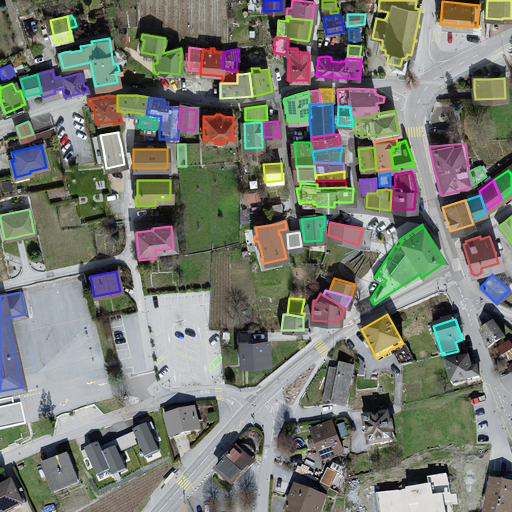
[(495,324),(482,333),(488,348),(504,337),(495,324)]
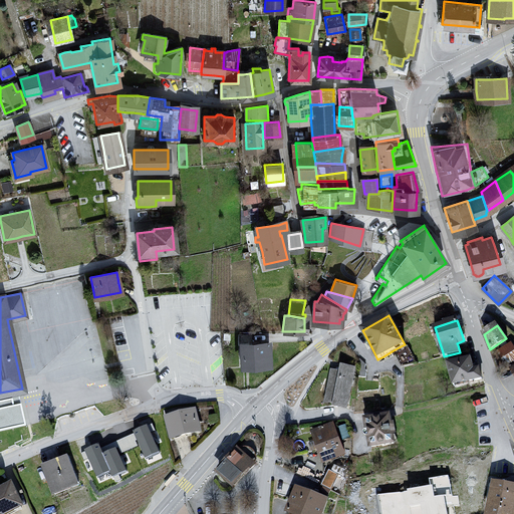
[(252,343),(252,334),(238,334),(238,345),(241,345),(242,365),(269,364),(269,343),(252,343)]
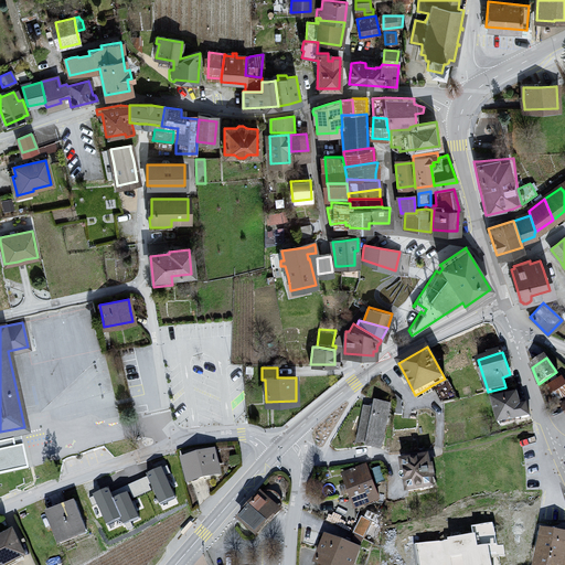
[(440,381),(430,386),(433,391),(433,392),(435,391),(439,397),(454,390),(448,379),(443,384),(440,381)]
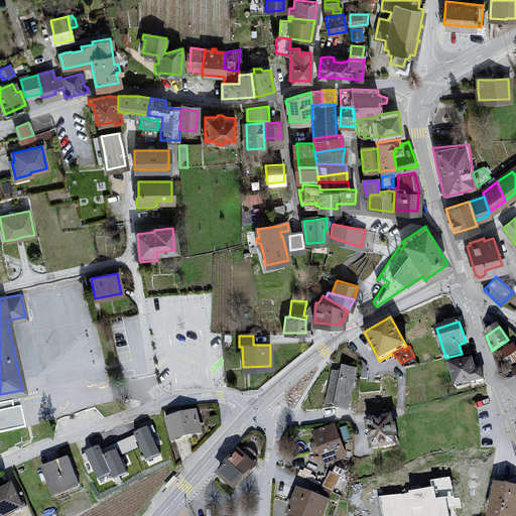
[(515,361),(515,351),(513,346),(502,355),(509,366),(515,361)]
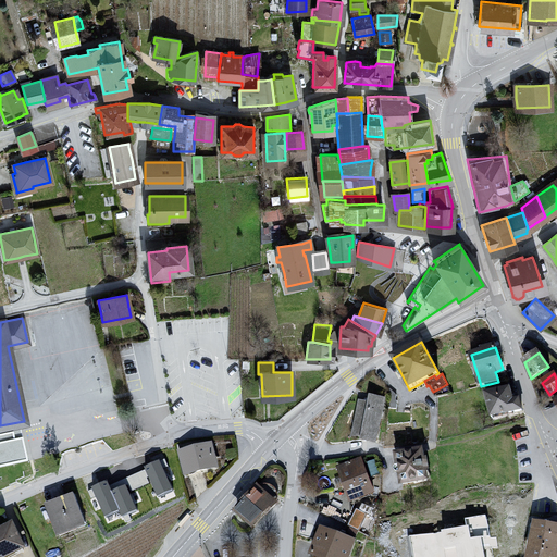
[(481,386),(480,382),(477,383),(469,385),(470,388),(470,390),(472,395),(475,394),(477,398),(482,397),(482,391),(481,386)]
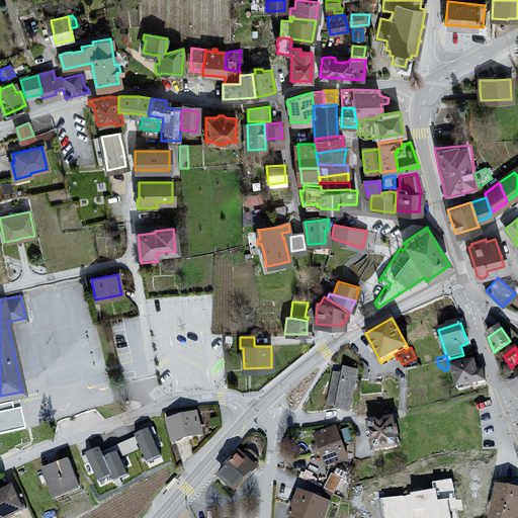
[(416,357),(403,364),(406,369),(407,369),(421,366),(416,357)]
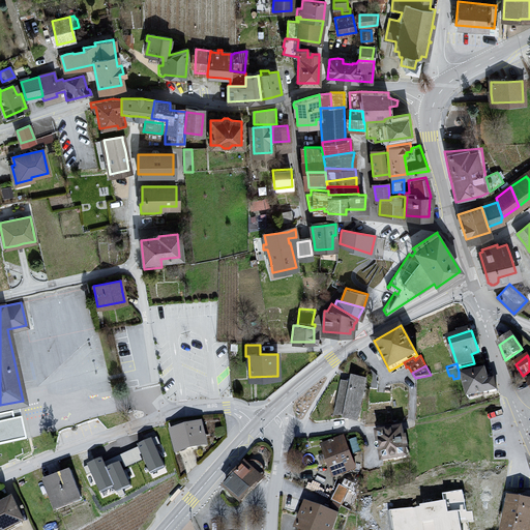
[(370,388),(377,389),(378,382),(377,381),(377,376),(372,370),(370,388)]
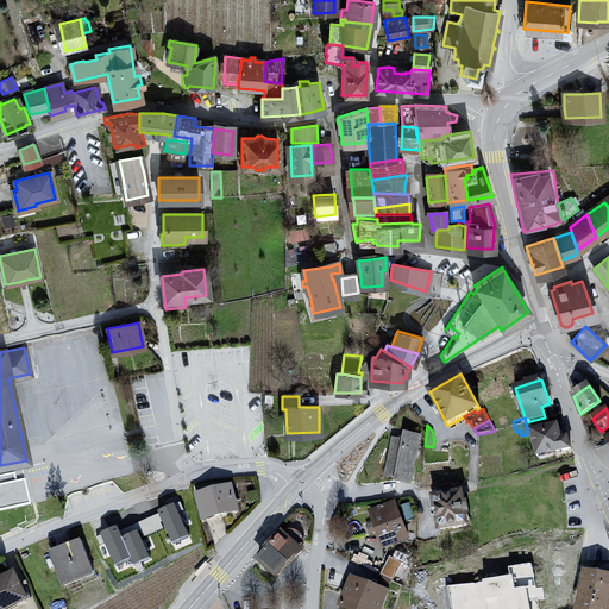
[(558,425),(542,428),(532,432),(539,457),(571,449),(567,437),(562,438),(558,425)]
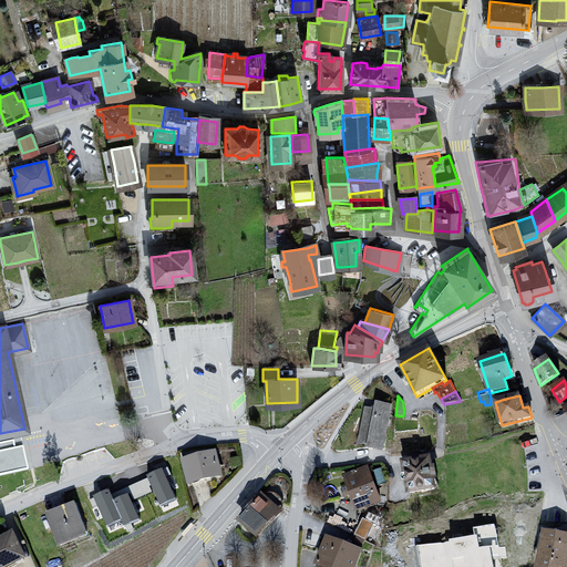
[(368,446),(368,447),(383,450),(383,449),(382,449),(387,428),(388,428),(389,428),(390,426),(390,425),(390,424),(390,423),(390,422),(389,422),(388,421),(390,409),(391,409),(391,408),(389,406),(389,408),(380,405),(378,404),(378,405),(378,406),(378,411),(368,410),(366,420),(362,431),(362,434),(363,435),(364,436),(370,439),(369,446),(368,446)]
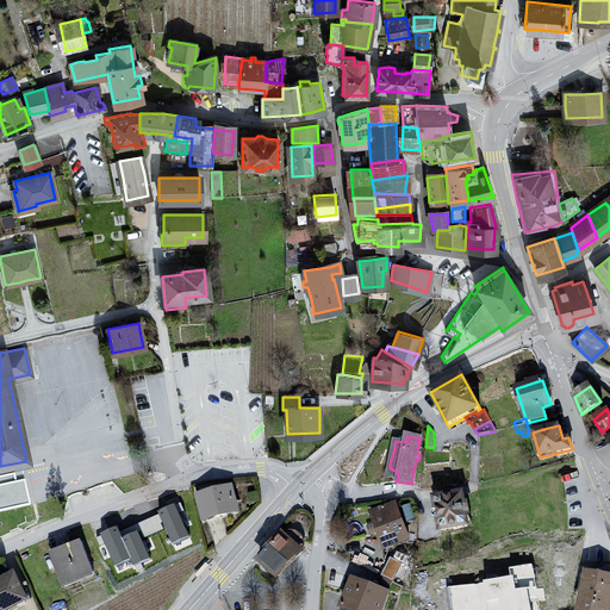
[(205,520),(205,517),(215,514),(216,517),(222,515),(237,511),(230,489),(218,491),(210,493),(199,496),(205,520)]
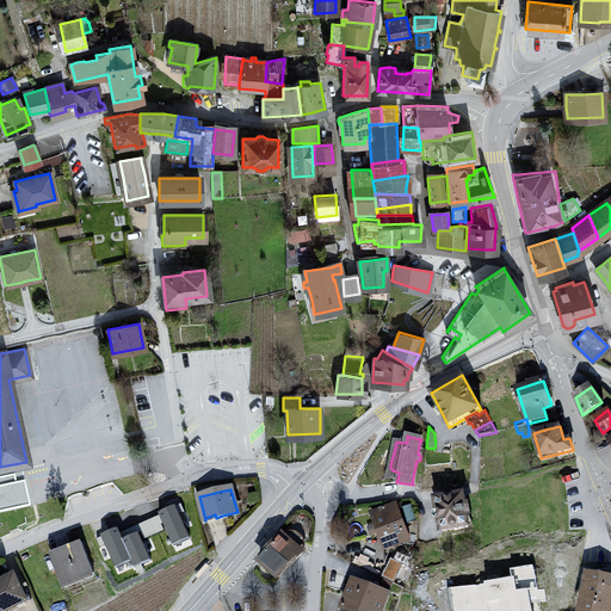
[(464,505),(462,494),(449,497),(449,499),(436,501),(440,522),(442,531),(455,529),(455,530),(468,528),(469,528),(467,517),(470,516),(468,505),(464,505)]
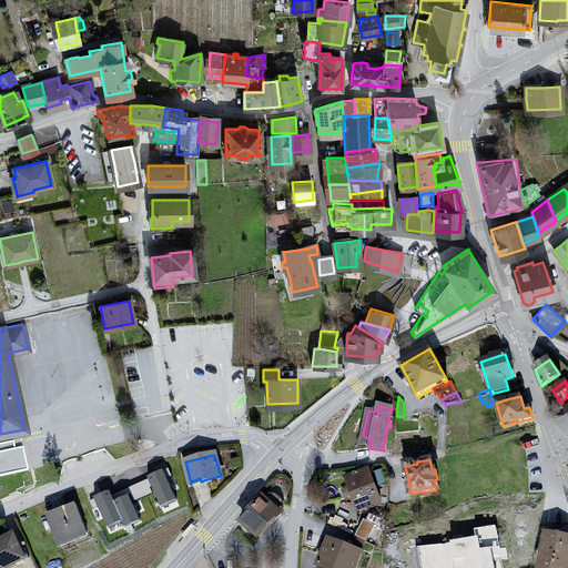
[(379,487),(388,484),(382,466),(372,469),(379,487)]
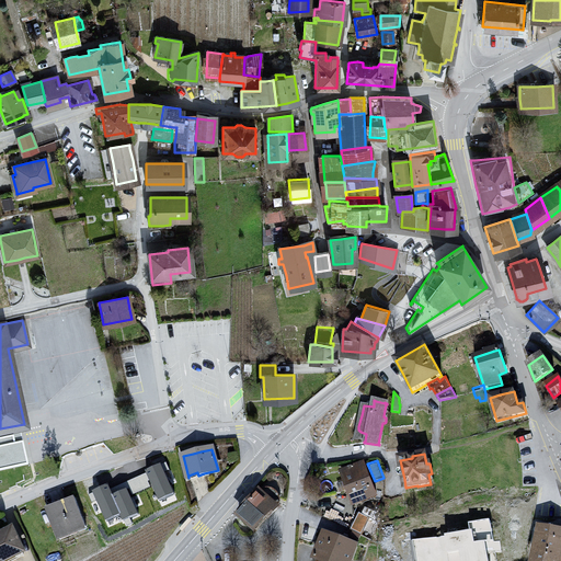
[(316,473),(318,493),(319,496),(338,494),(342,493),(343,492),(350,490),(354,503),(375,495),(369,483),(363,465),(342,472),(341,469),(316,473)]
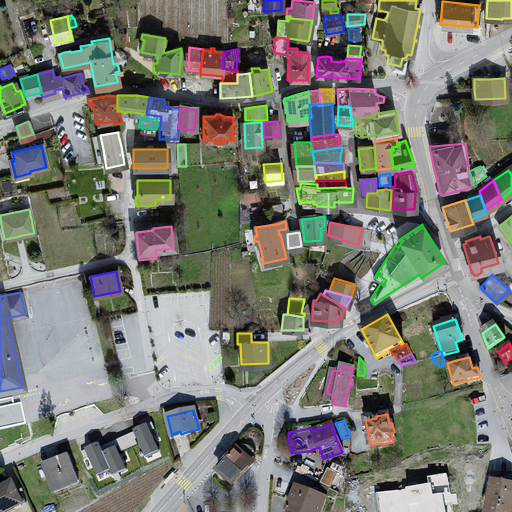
[(145,458),(160,453),(150,426),(86,448),(96,478),(111,473),(113,477),(128,472),(120,450),(140,444),(145,458)]
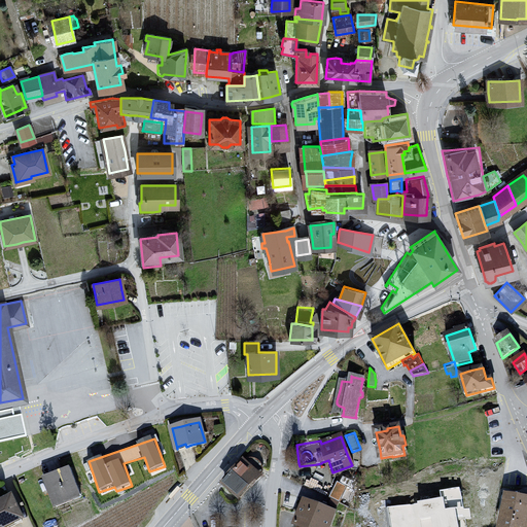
[(245,462),(244,463),(242,462),(235,469),(236,471),(224,485),(240,497),(251,484),(253,485),(261,476),(262,475),(262,472),(262,470),(262,468),(262,466),(261,465),(260,463),(259,462),(257,461),(255,460),(254,459),(252,459),(250,459),(248,460),(246,461),(245,462)]
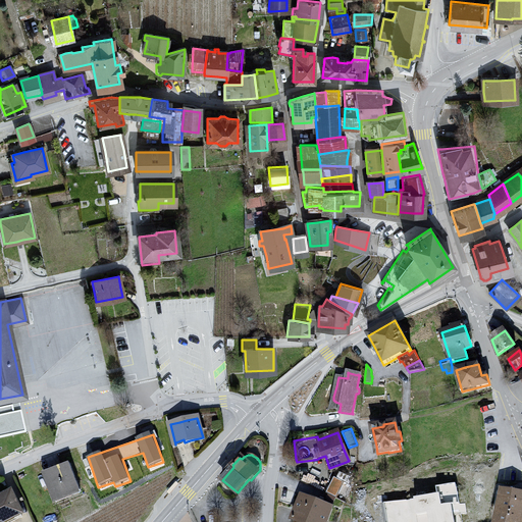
[(61,466),(45,473),(54,498),(71,491),(72,493),(81,490),(70,463),(69,464),(69,463),(61,466)]
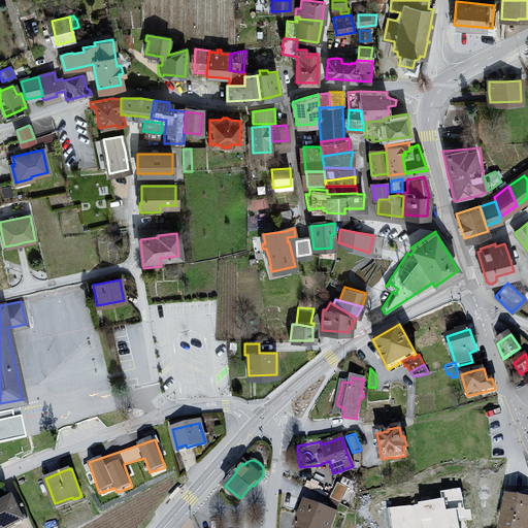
[(502,519),(526,524),(527,514),(527,499),(507,496),(506,503),(505,504),(502,519)]
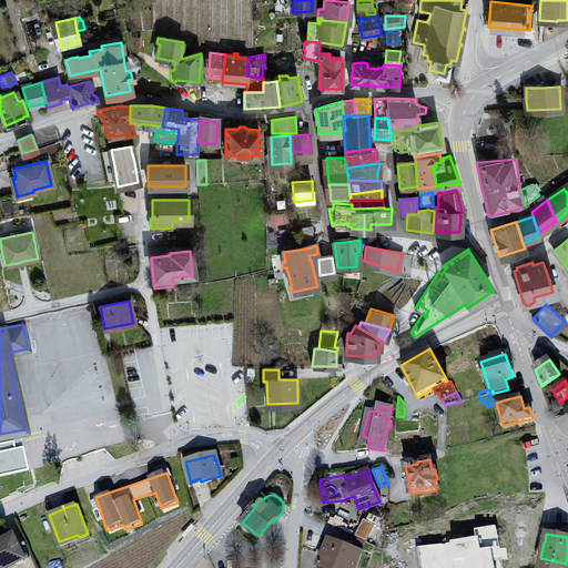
[(9,567),(23,561),(12,538),(0,544),(0,567),(9,567)]
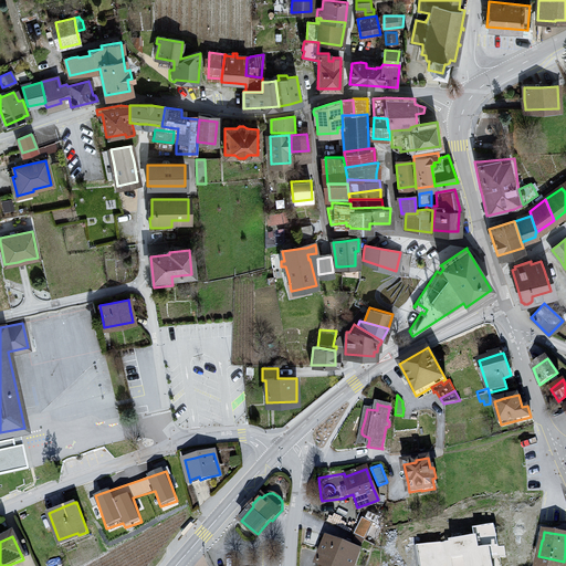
[(350,547),(327,538),(322,553),(317,564),(324,565),(353,565),(359,551),(350,547)]
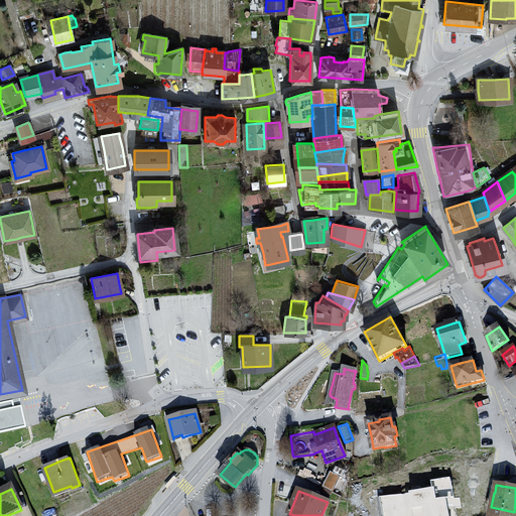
[(513,515),(514,512),(491,507),(489,515),(513,515)]
